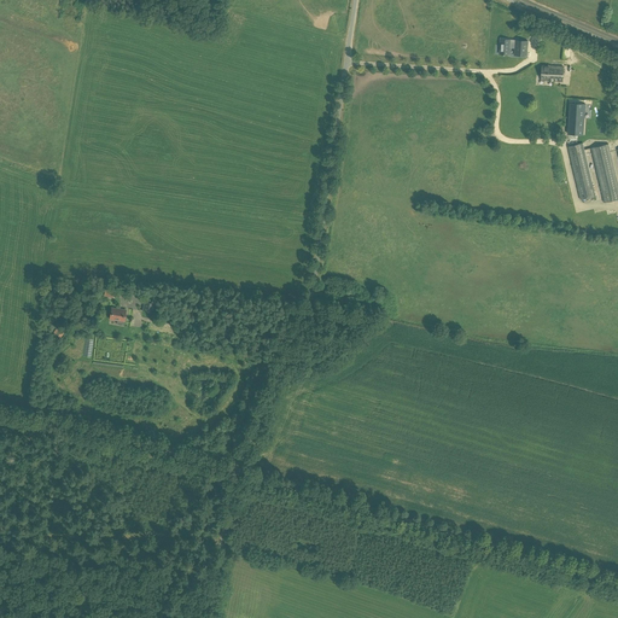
[(513,48),(513,40),(501,40),(500,46),(502,46),(501,54),(509,56),(511,48),(513,48)]
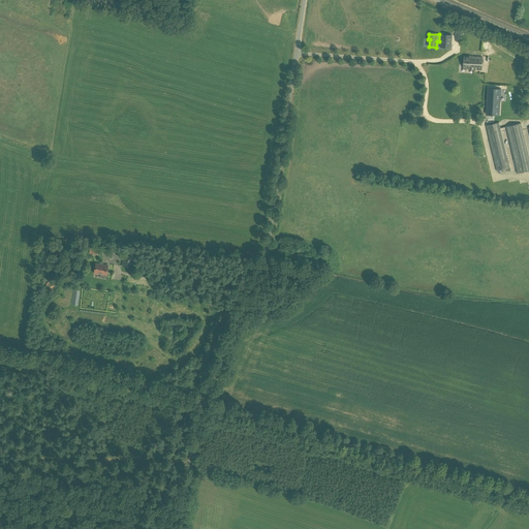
[(439,34),(439,41),(441,41),(440,48),(450,49),(449,53),(453,53),(454,44),(452,44),(452,35),(439,34)]
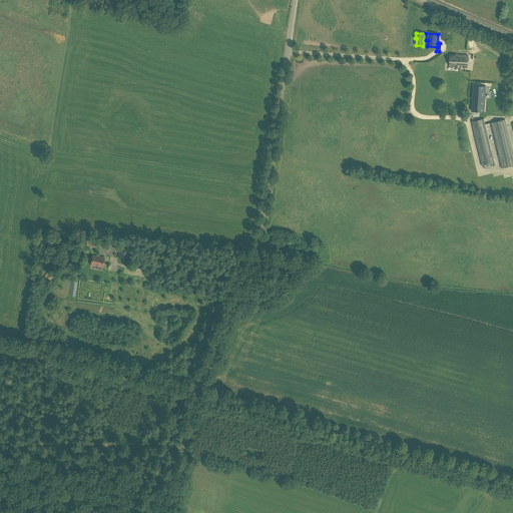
[(467,68),(468,55),(450,54),(450,67),(467,68)]
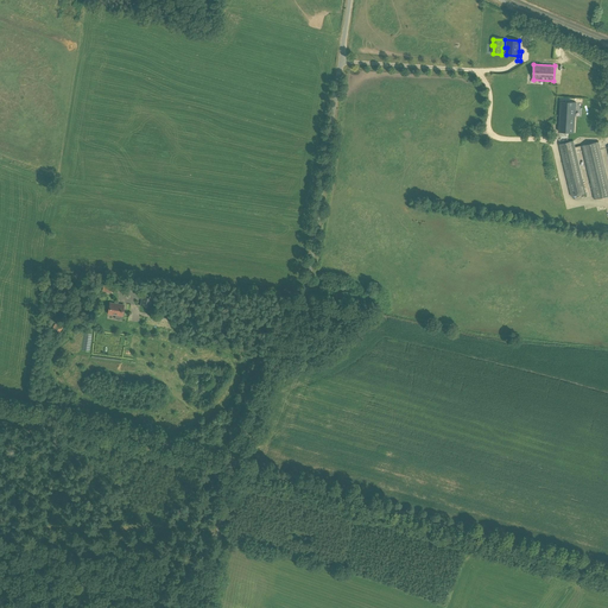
[(576,102),(561,101),(558,132),(574,133),(576,102)]
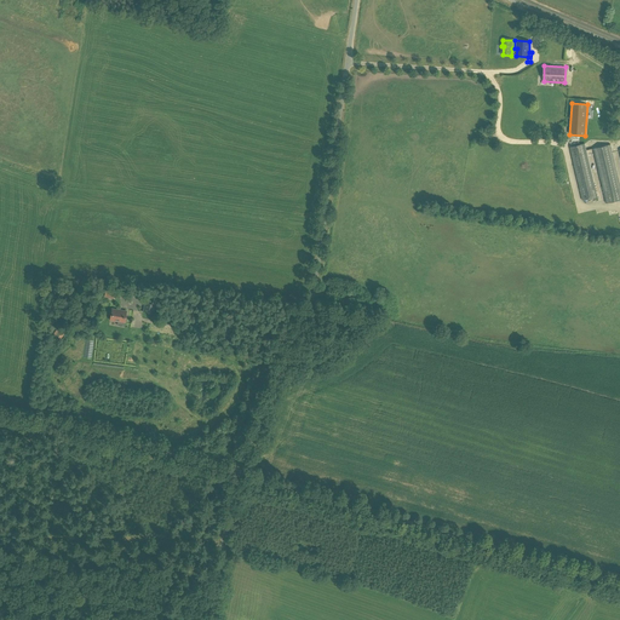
[(583,201),(597,197),(585,143),(570,147),(583,201)]
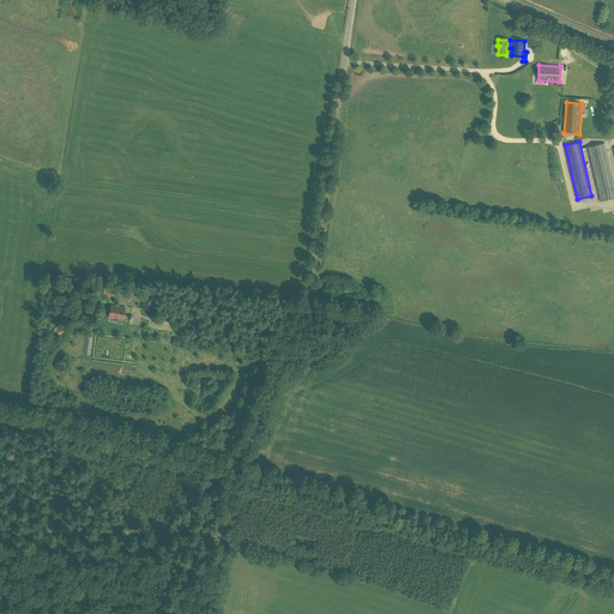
[(601,202),(613,198),(613,182),(605,143),(588,148),(601,202)]
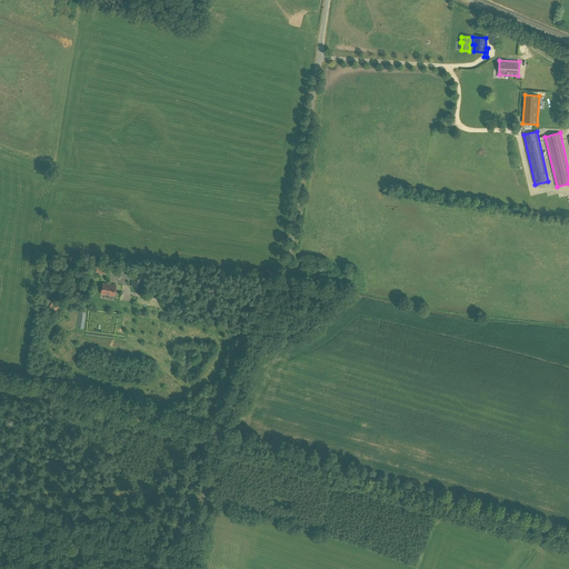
[(141,288),(143,273),(135,272),(131,286),(141,288)]
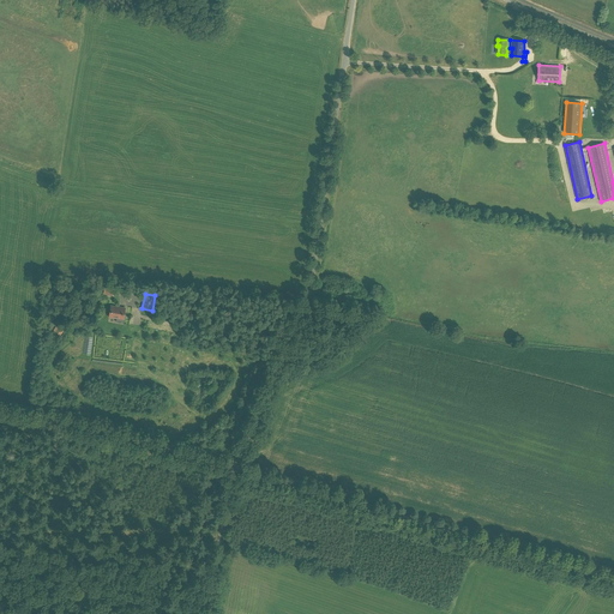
[(126,307),(110,305),(109,318),(124,320),(126,307)]
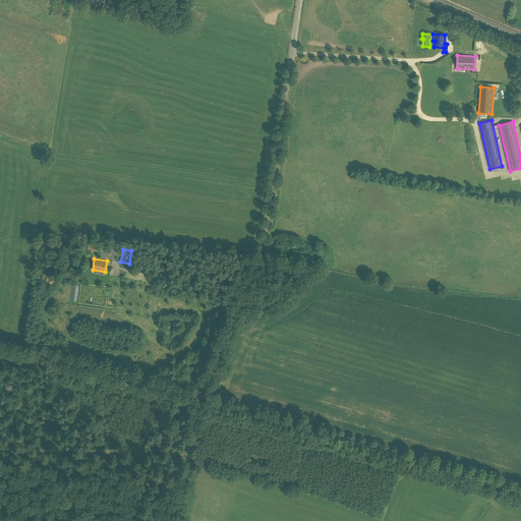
[(54,281),(49,276),(45,281),(51,285),(54,281)]
